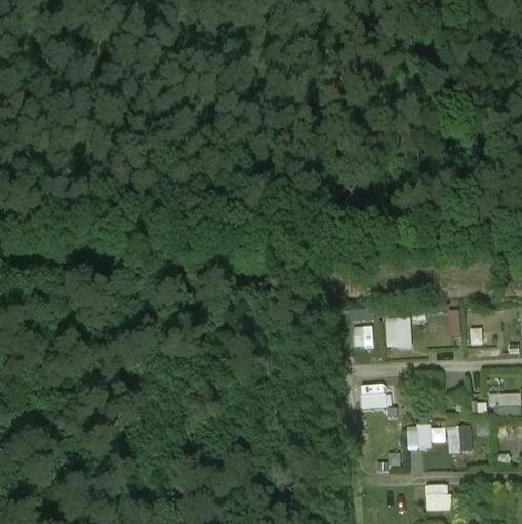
[(360,339),(360,350),(371,350),(369,310),(344,311),(345,339),(360,339)]
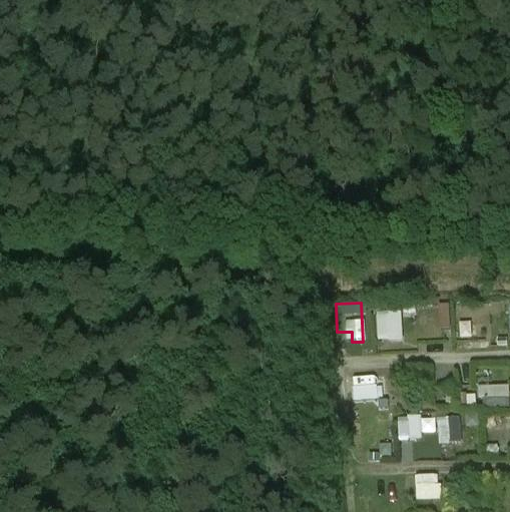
[(437,303),(438,327),(448,327),(447,303),(437,303)]
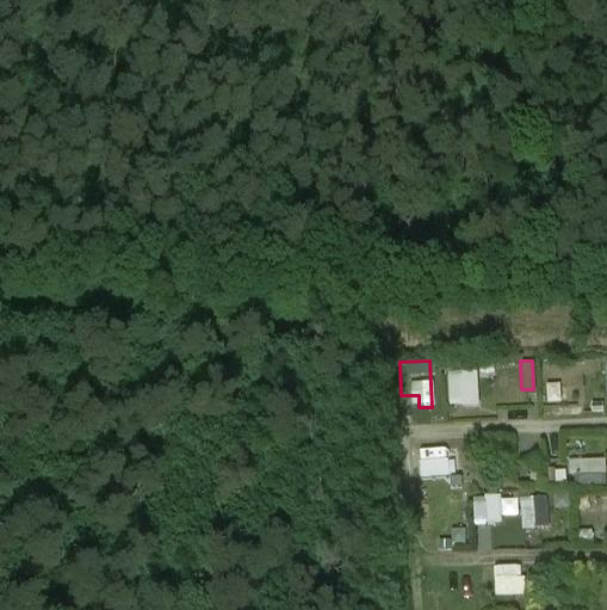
[(477,369),(447,371),(450,406),(478,405),(477,369)]
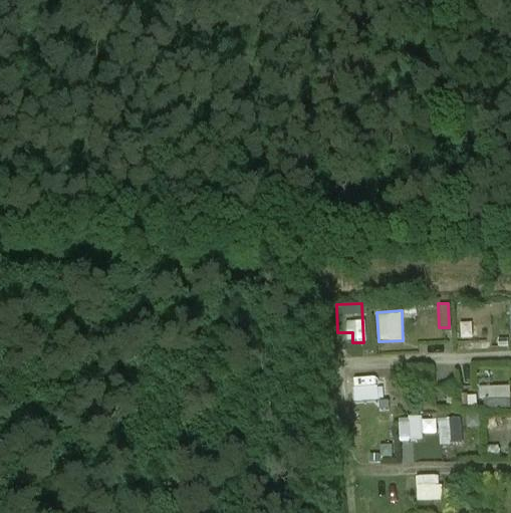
[(510,407),(509,383),(479,385),(481,408),(510,407)]
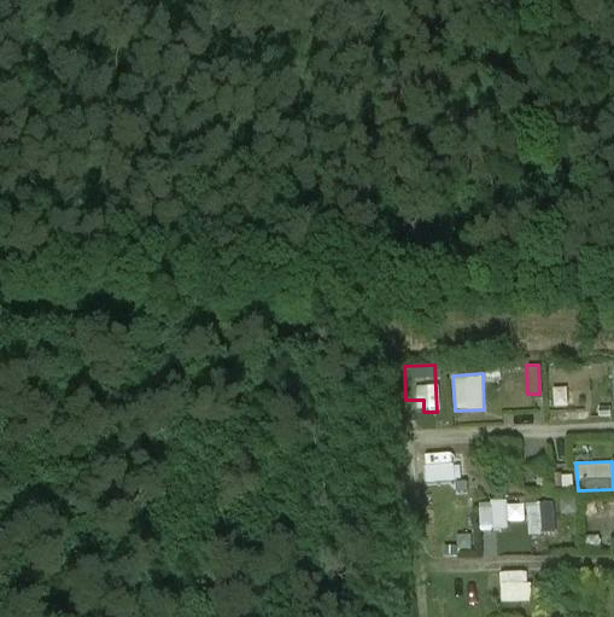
[(522,500),(478,502),(479,530),(508,529),(507,521),(524,521),(522,500)]
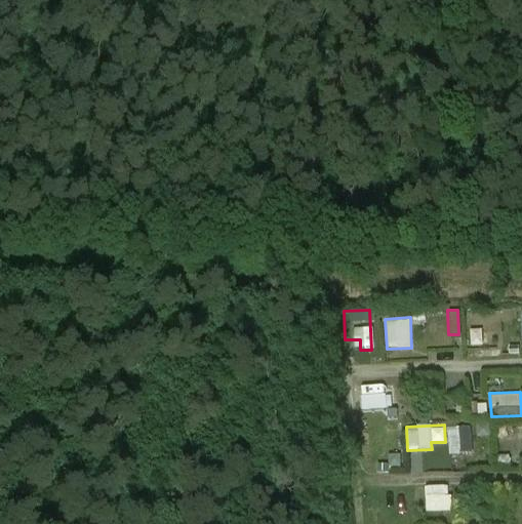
[(446,427),(448,453),(472,451),(471,425),(446,427)]
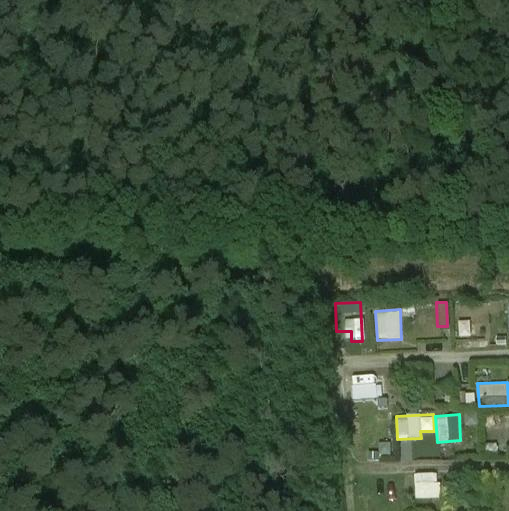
[(437,498),(436,472),(413,472),(413,498),(437,498)]
